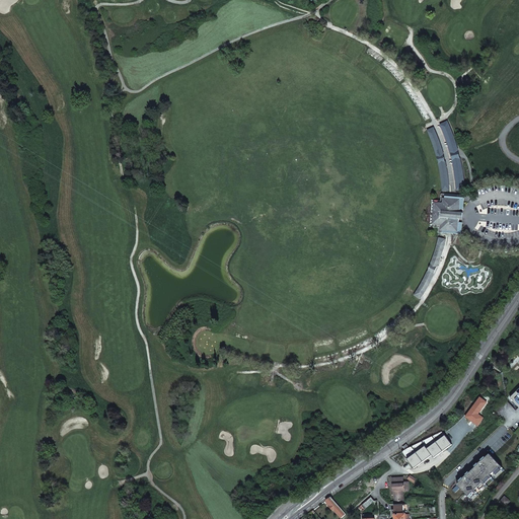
[(455,175),(456,184),(464,184),(463,178),(462,172),(461,164),(460,157),(458,150),(456,143),(453,136),(451,130),(447,122),(440,125),(443,131),(447,141),(449,146),(450,150),(452,159),(454,166),(455,175)]
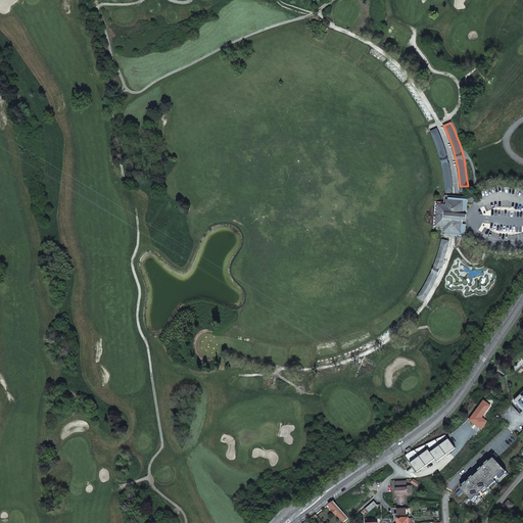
[(439,224),(438,222),(438,221),(438,219),(438,218),(438,216),(438,215),(438,212),(439,211),(439,210),(440,208),(441,207),(442,206),(448,206),(448,202),(459,203),(460,199),(468,200),(468,199),(445,198),(444,202),(436,202),(434,229),(442,230),(442,235),(465,236),(466,232),(456,232),(453,232),(452,235),(445,234),(446,227),(440,226),(440,225),(439,224)]
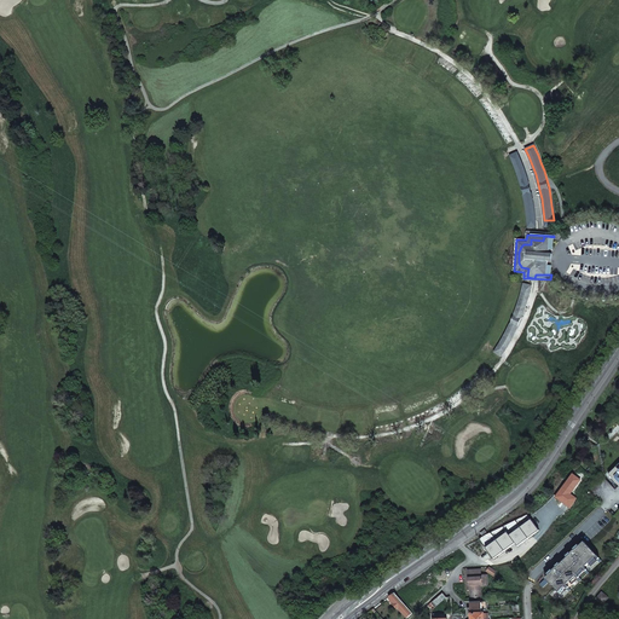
[(553,258),(554,237),(544,236),(543,241),(531,239),(531,244),(524,244),(522,246),(521,247),(520,249),(520,250),(519,252),(519,254),(519,255),(519,258),(519,259),(519,261),(519,262),(520,265),(521,266),(521,267),(528,268),(527,277),(534,278),(536,275),(539,275),(551,275),(553,258)]
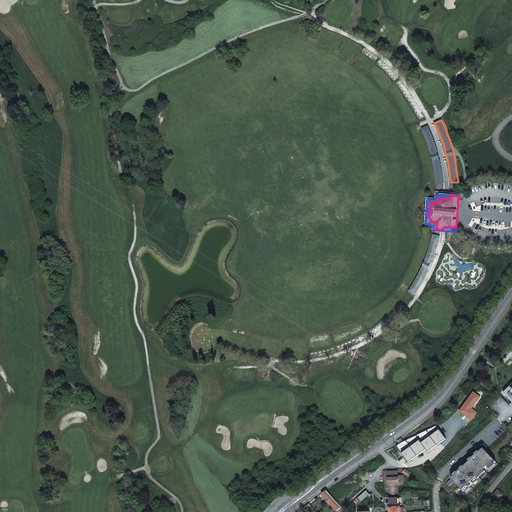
[(511,384),(503,393),(511,401),(511,384)]
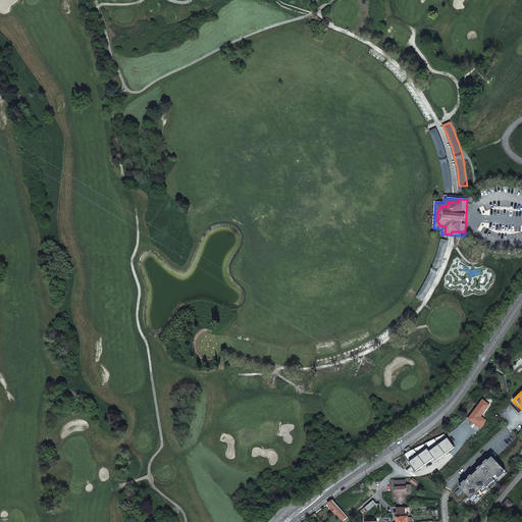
[(446,454),(455,447),(448,437),(438,445),(446,454)]
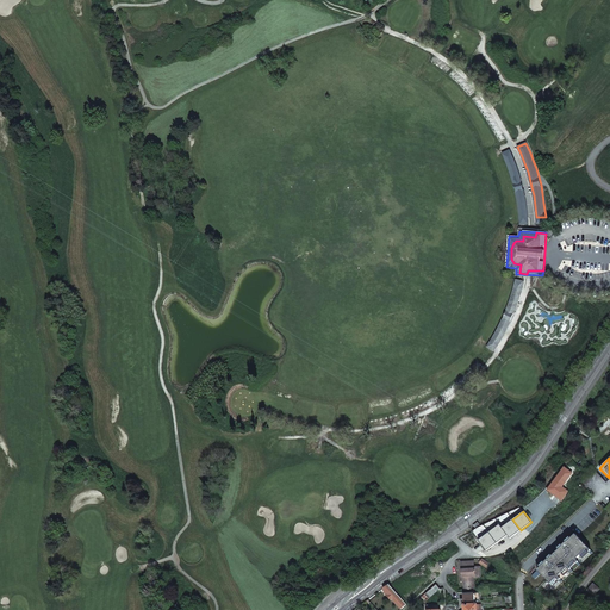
[(510,540),(521,530),(512,520),(502,529),(506,536),(510,540)]
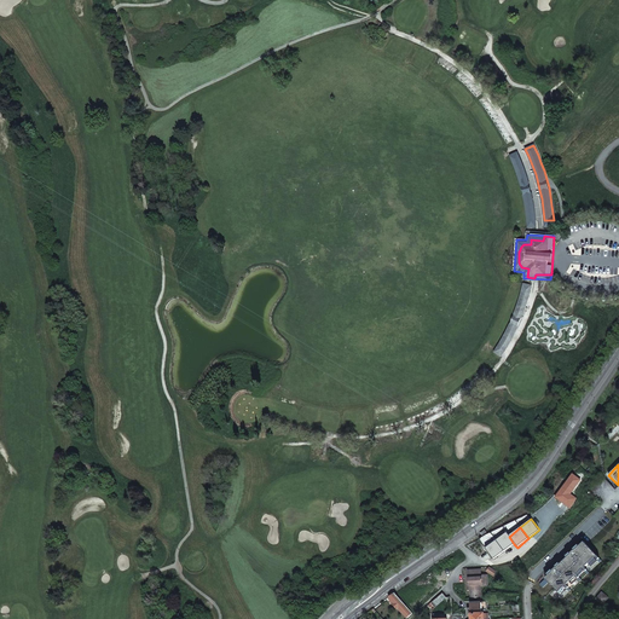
[(503,553),(514,544),(509,537),(505,533),(495,542),(503,551),(503,553)]
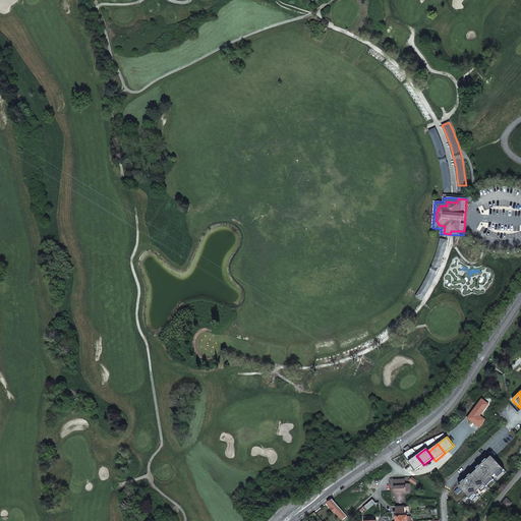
[(414,471),(423,464),(416,456),(416,455),(407,462),(414,471)]
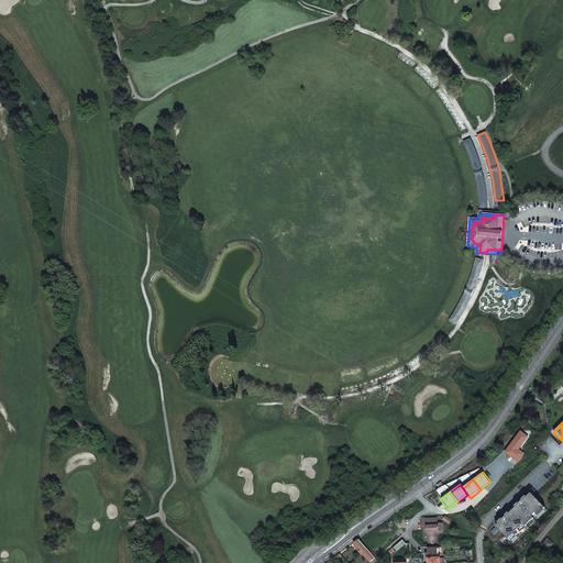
[(545,507),(531,493),(496,526),(510,541),(545,507)]
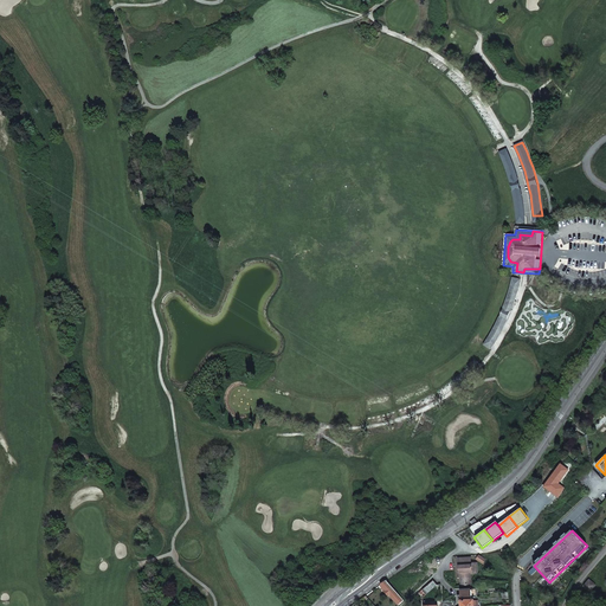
[(470,558),(458,559),(459,573),(461,573),(462,586),(471,585),(470,574),(477,573),(477,563),(471,563),(470,558)]
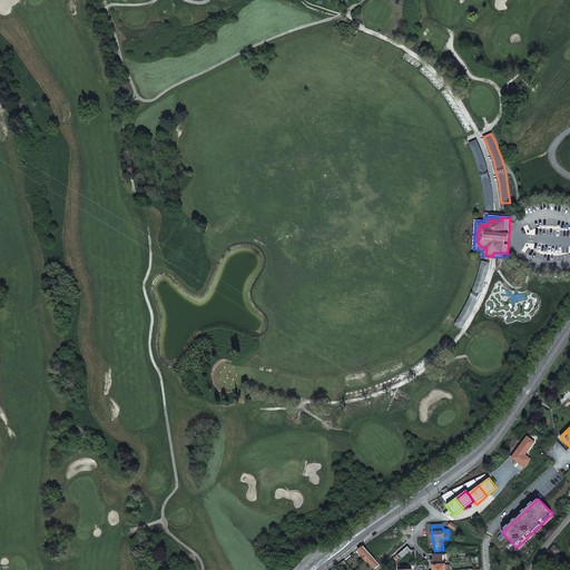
[(556,557),(560,551),(554,546),(550,551),(556,557)]
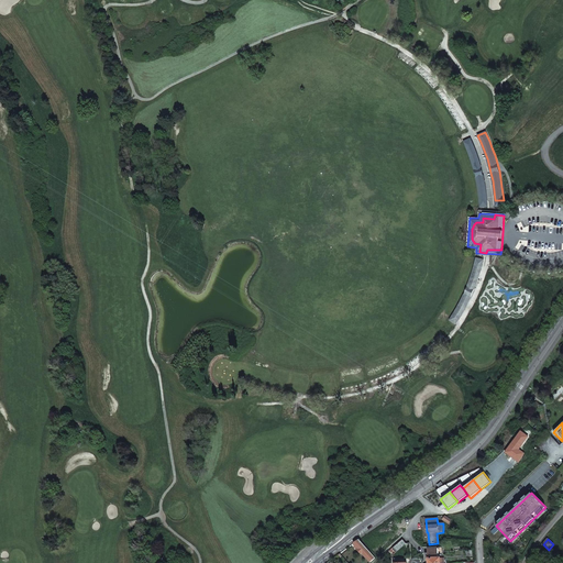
[(355,547),(361,554),(362,553),(371,562),(375,558),(359,540),(354,543),(355,545),(355,547)]
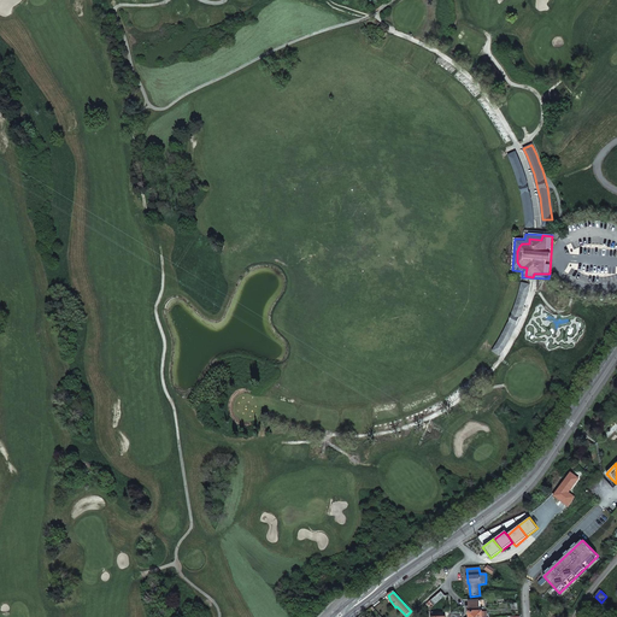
[(429,601),(434,606),(445,595),(441,592),(429,601)]
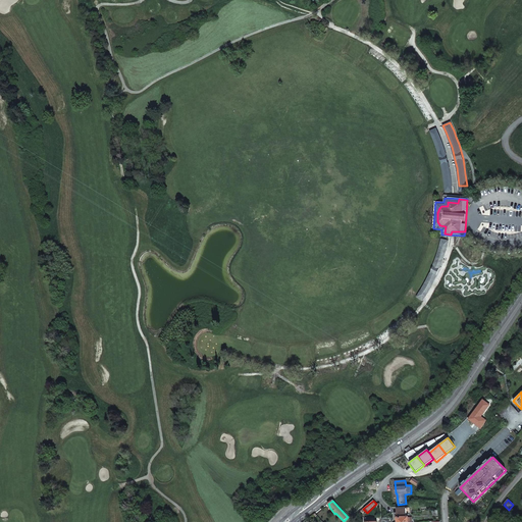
[(397,521),(408,521),(408,519),(408,517),(407,517),(406,513),(397,513),(397,517),(397,521)]
